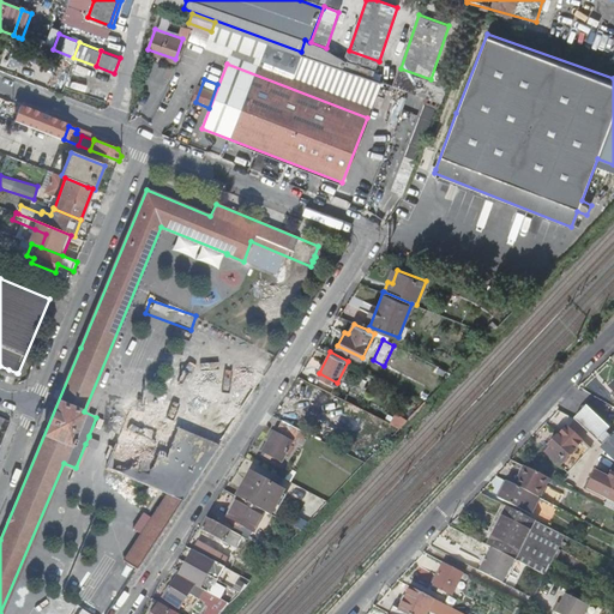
[(136,403),(103,462),(163,495),(151,516),(143,511),(133,529),(139,533),(124,559),(143,570),(248,384),(240,379),(204,441),(136,403)]
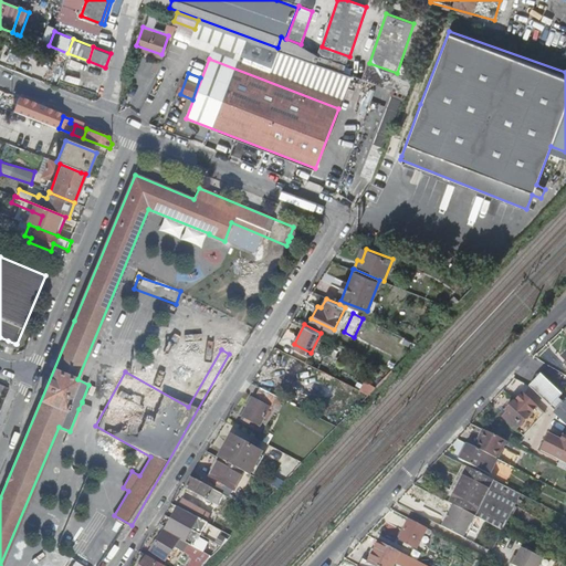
[(280,381),(286,373),(293,360),(278,352),(271,364),(270,364),(264,373),(280,381)]
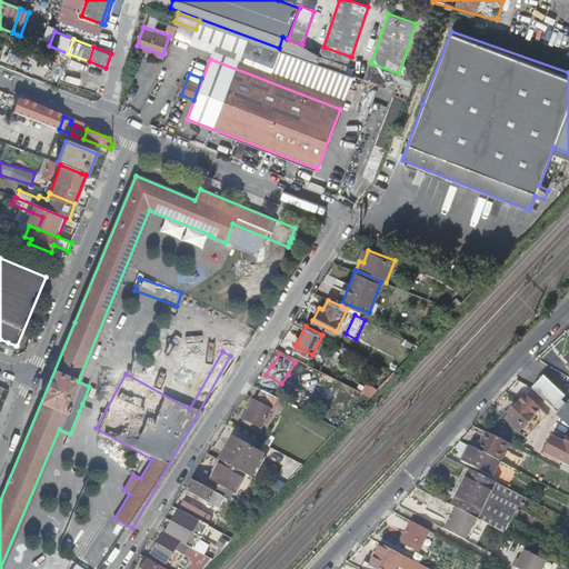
[(545,376),(533,388),(555,409),(559,412),(566,405),(562,400),(566,397),(545,376)]
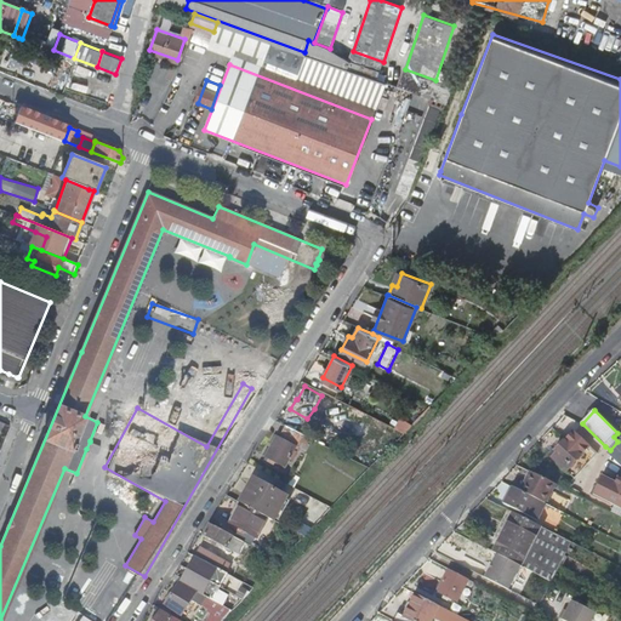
[(404,433),(411,423),(402,416),(394,426),(404,433)]
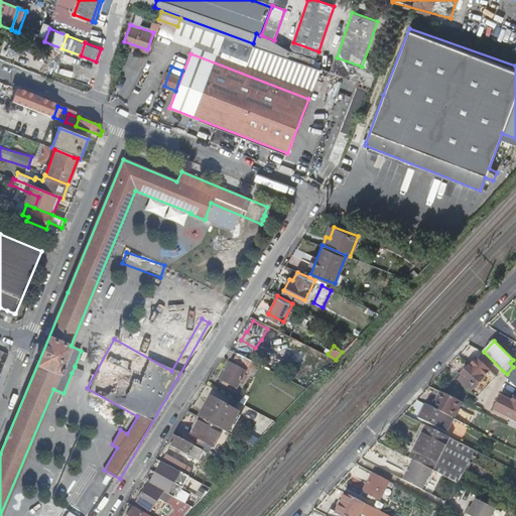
[(317,362),(325,354),(315,350),(310,355),(317,362)]
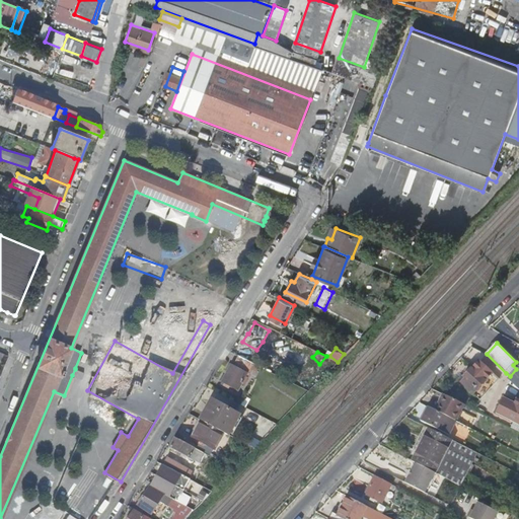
[(506,373),(487,354),(464,377),(466,378),(462,383),(480,399),(506,373)]
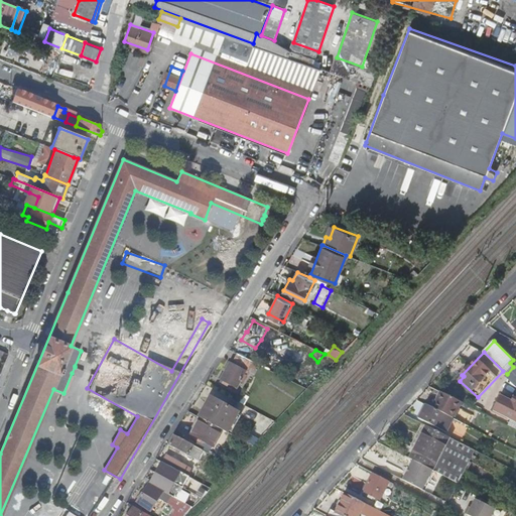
[(249,373),(254,362),(237,354),(232,364),(230,363),(221,380),(237,388),(245,371),(249,373)]
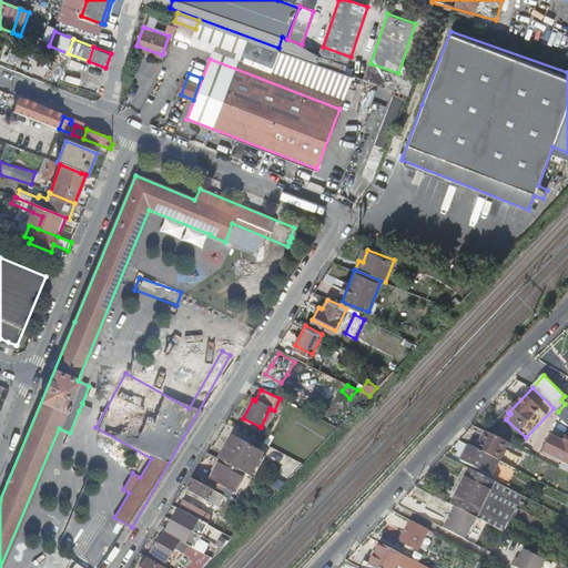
[(499,460),(508,443),(486,432),(477,449),(499,460)]
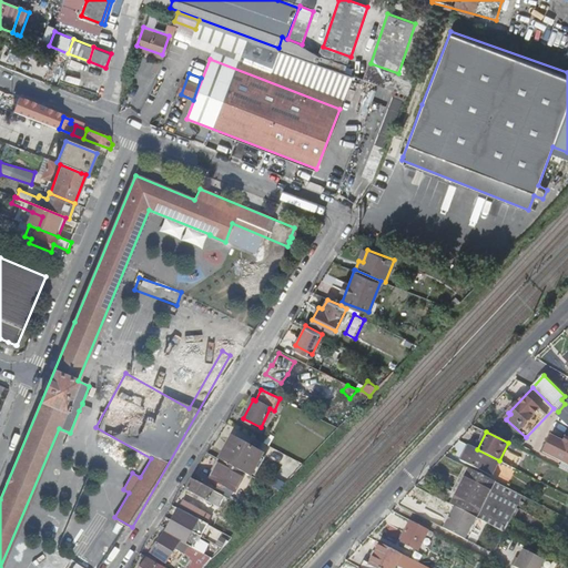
[(225,440),(243,449),(247,444),(230,434),(225,440)]
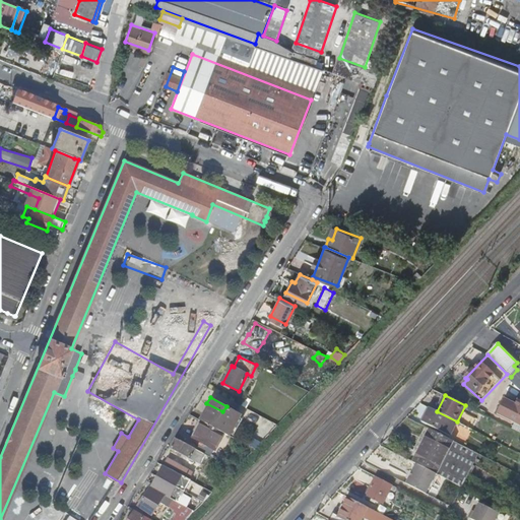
[(519,403),(505,397),(497,415),(514,423),(512,429),(519,432),(519,403)]
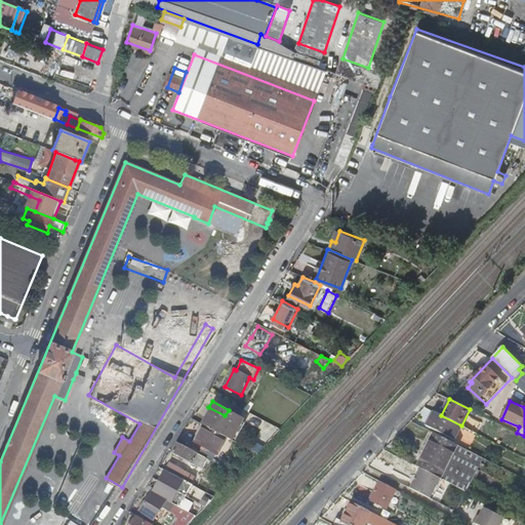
[(221,423),(227,416),(225,415),(208,407),(198,422),(204,426),(214,431),(220,422),(221,423)]
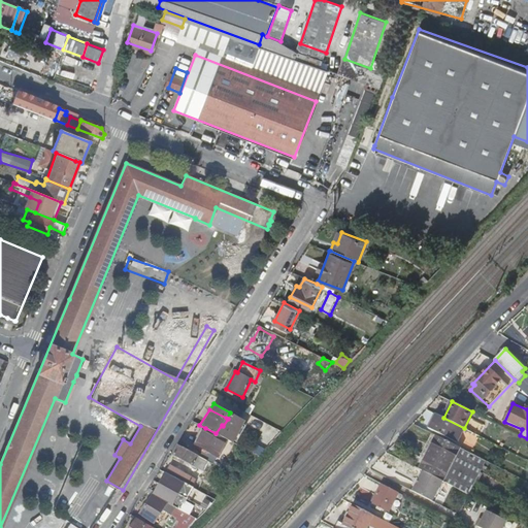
[(457,441),(464,428),(443,418),(436,414),(430,428),(457,441)]
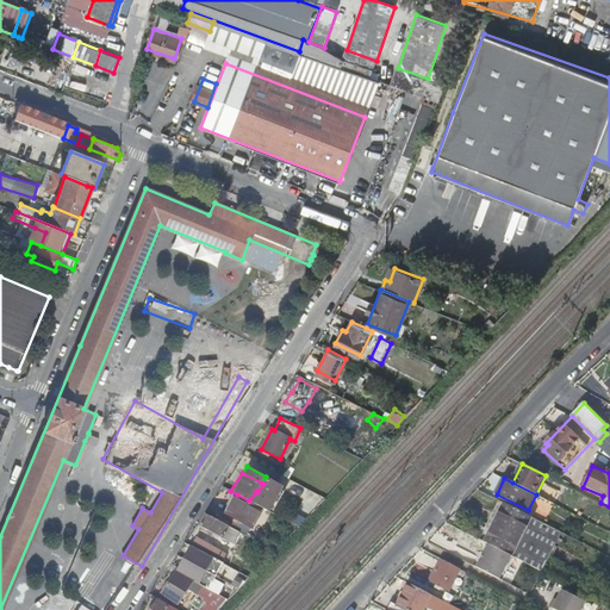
[(254,528),(263,508),(249,500),(237,495),(226,514),(254,528)]
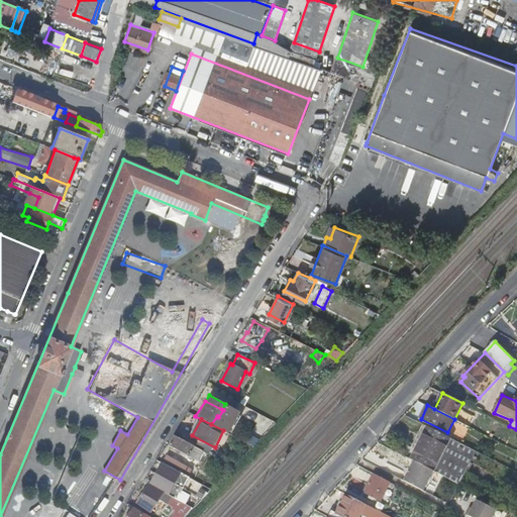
[(460,484),(477,451),(428,426),(411,458),(426,467),(434,471),(460,484)]
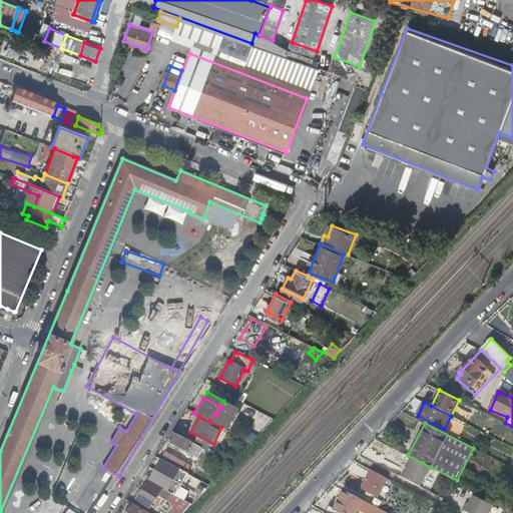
[(196,457),(201,447),(173,432),(168,443),(196,457)]
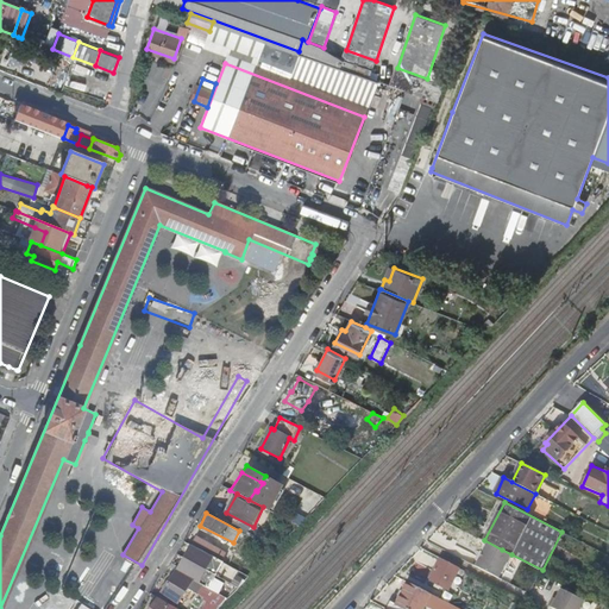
[(192,546),(217,559),(221,550),(196,537),(192,546)]
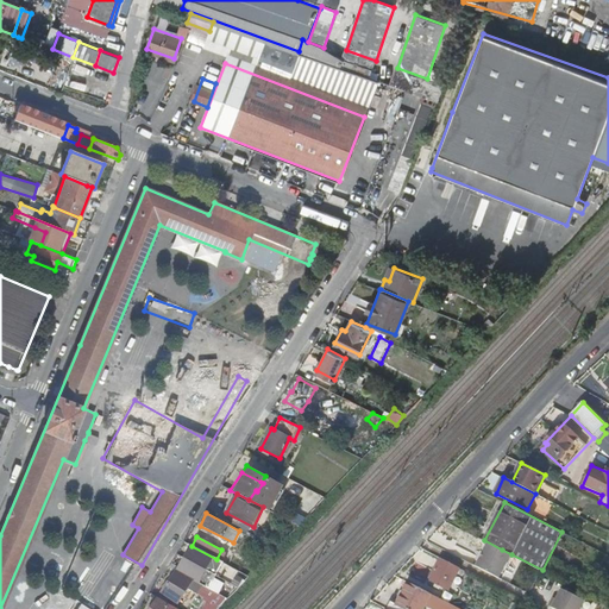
[(489,542),(471,573),(494,585),(512,554),(502,550),(489,542)]
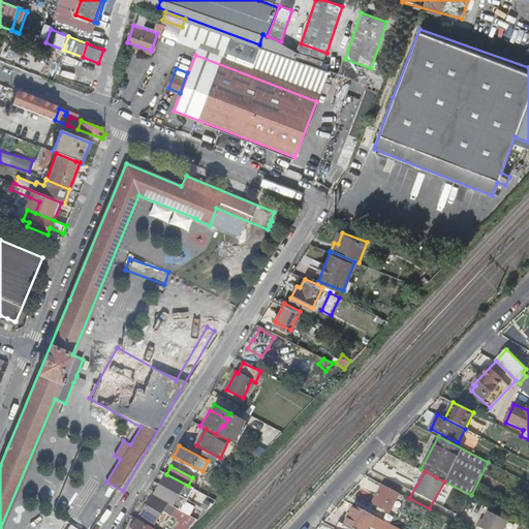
[(188,500),(194,489),(188,486),(166,474),(160,486),(185,499),(188,500)]
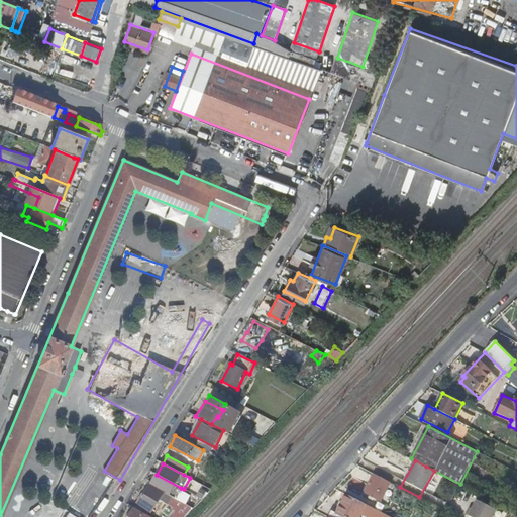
[(87,516),(110,481),(99,474),(72,516),(87,516)]
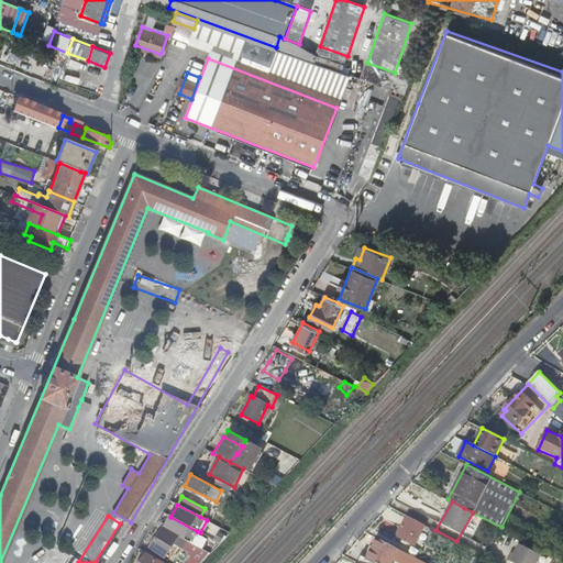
[(407,516),(397,536),(415,544),(424,525),(407,516)]
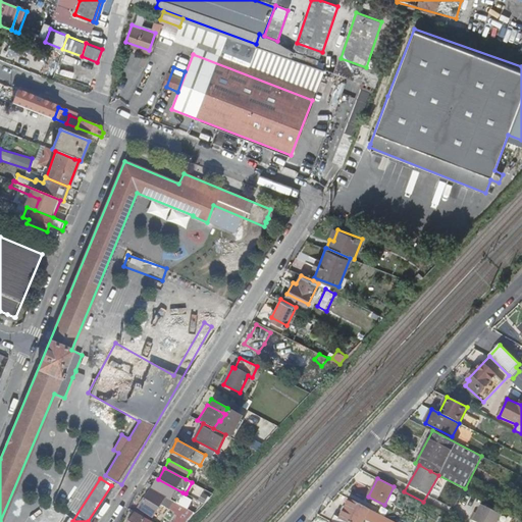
[(186,508),(188,510),(191,503),(180,498),(183,492),(158,479),(152,490),(166,498),(172,502),(186,508)]
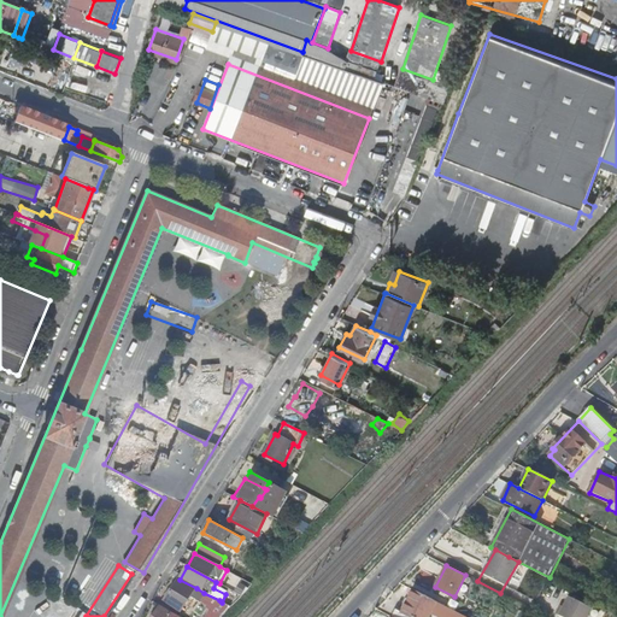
[(197,588),(180,580),(178,579),(166,598),(171,601),(169,604),(181,611),(197,588)]
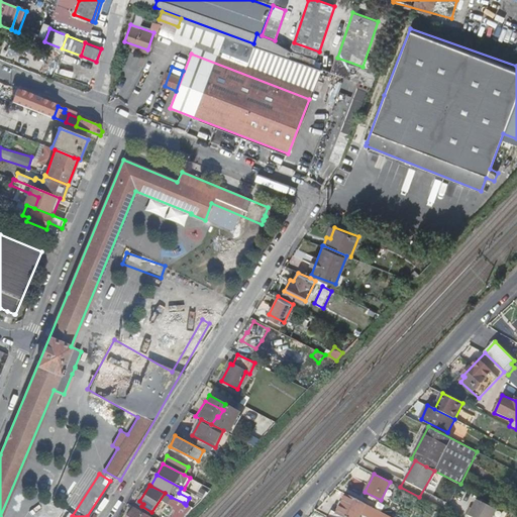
[(358,516),(367,504),(346,494),(342,502),(340,501),(335,510),(338,512),(337,514),(332,511),(328,516),(358,516)]
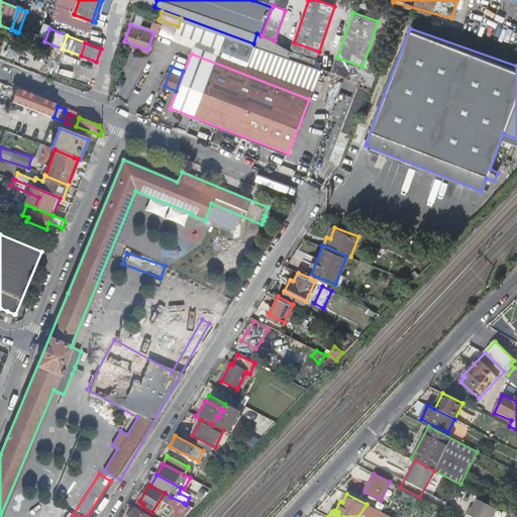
[(181,508),(184,503),(171,497),(168,502),(181,508)]
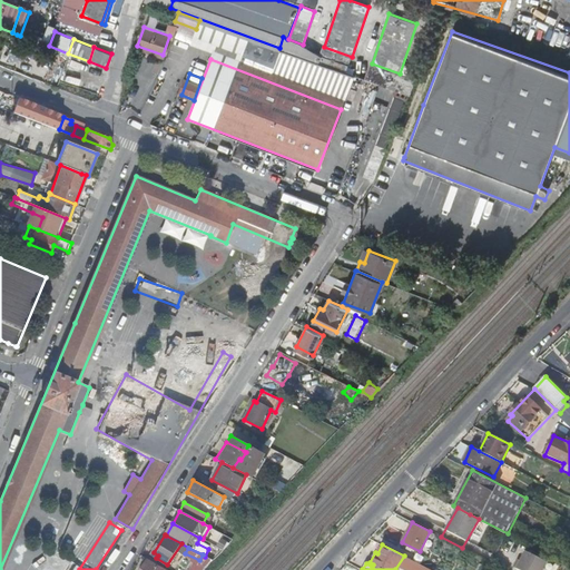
[(518,559),(513,567),(519,569),(542,569),(547,562),(526,551),(520,560),(518,559)]
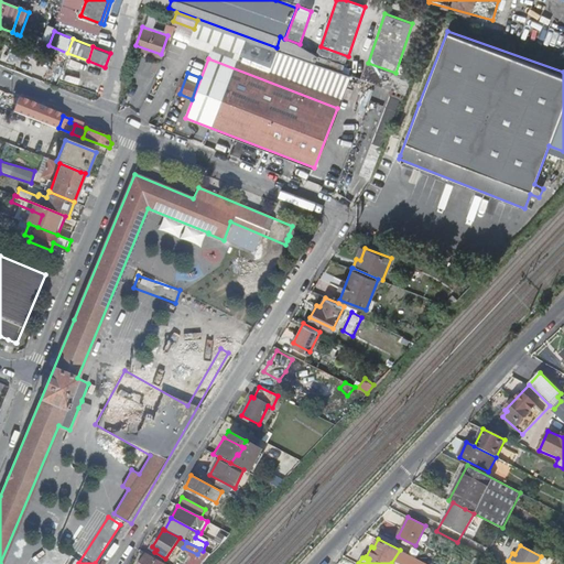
[(164,563),(147,554),(140,563),(164,563)]
